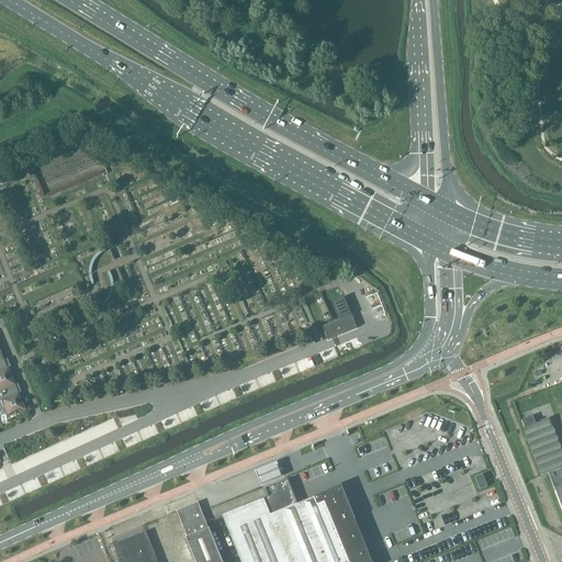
[(89,278),(92,287),(94,285),(92,281),(91,277),(91,272),(92,266),(96,260),(101,256),(104,253),(102,250),(97,255),(93,258),(90,265),(89,272),(89,278)]
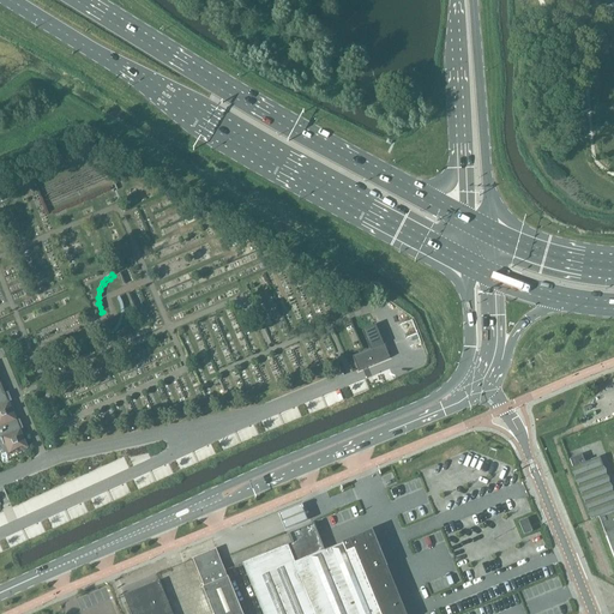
[(130,294),(128,295),(136,313),(138,312),(130,294)]
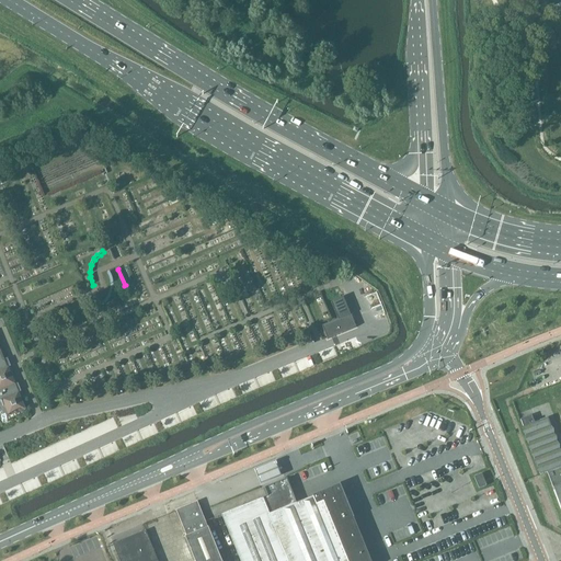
[(104,301),(100,306),(101,308),(105,305),(109,300),(111,297),(112,294),(113,289),(113,286),(113,284),(112,279),(110,273),(107,275),(110,279),(110,284),(111,287),(110,290),(109,295),(106,299),(104,301)]
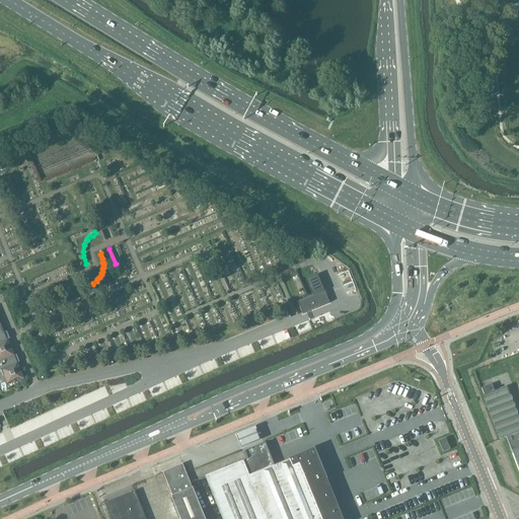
[(318,275),(321,283),(327,280),(324,273),(318,275)]
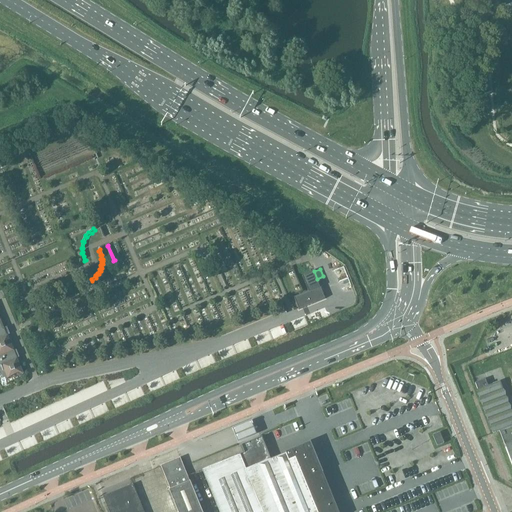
[(308,292),(294,298),(299,310),(325,299),(320,287),(313,271),(312,271),(301,276),(308,292)]
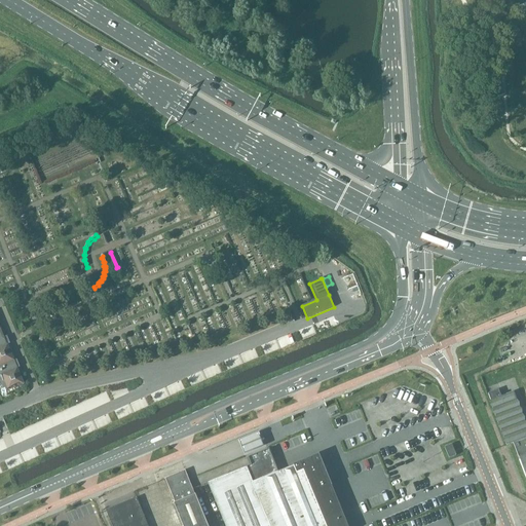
[(0,395),(1,395),(0,393),(7,390),(8,391),(25,385),(17,369),(15,370),(14,368),(13,364),(12,363),(14,362),(11,353),(8,345),(6,346),(5,344),(3,339),(4,338),(2,332),(1,330),(0,327),(0,395)]
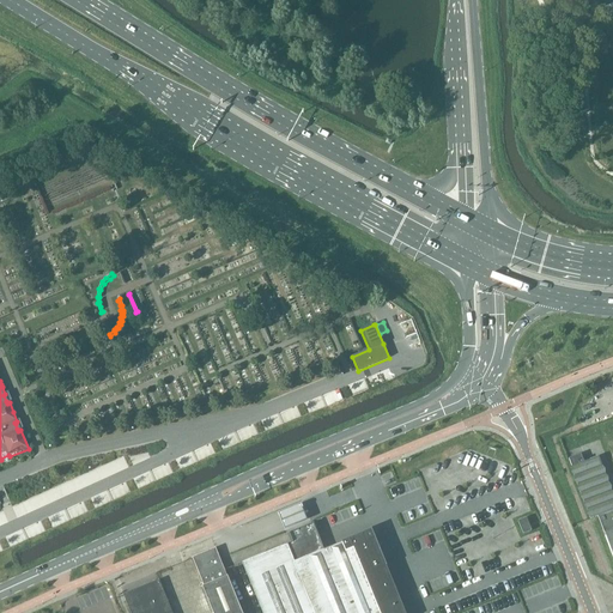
[(491,528),(517,520),(496,450),(429,471),(438,502),(479,489),(491,528)]
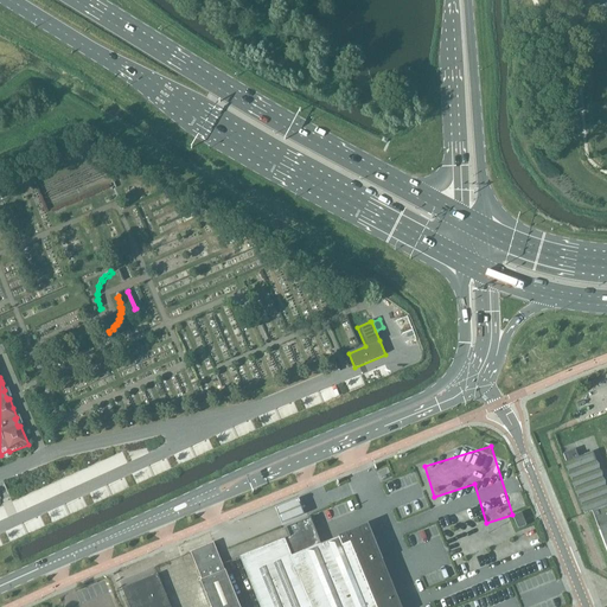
[(575,451),(564,455),(567,464),(566,464),(585,515),(593,512),(600,530),(599,530),(599,531),(600,531),(606,551),(606,492),(595,462),(593,454),(577,460),(575,451)]
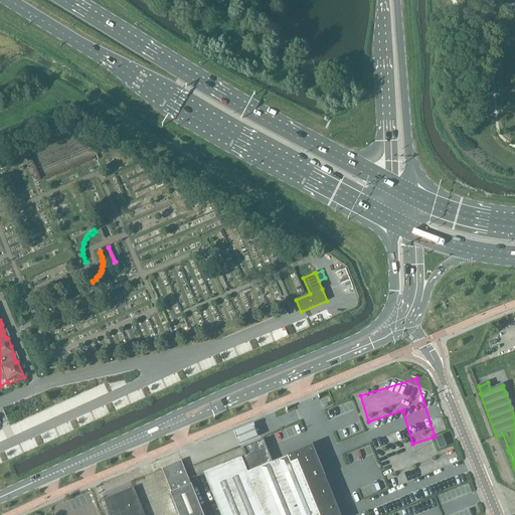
[(252,424),(233,433),(239,446),(258,438),(252,424)]
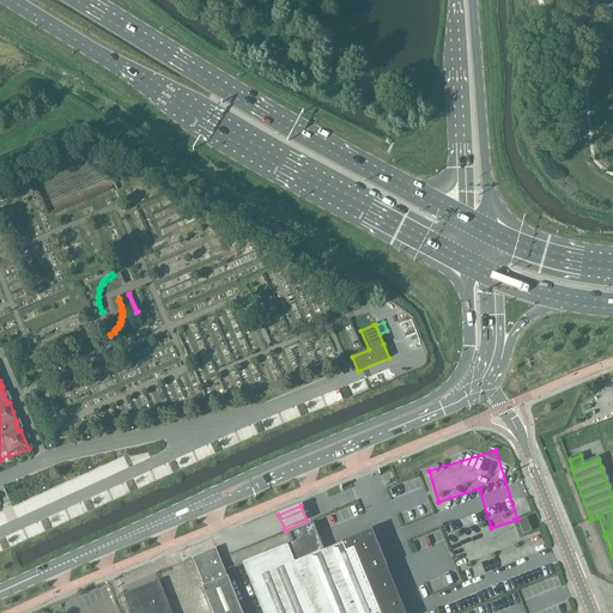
[(532,532),(527,519),(519,522),(523,535),(532,532)]
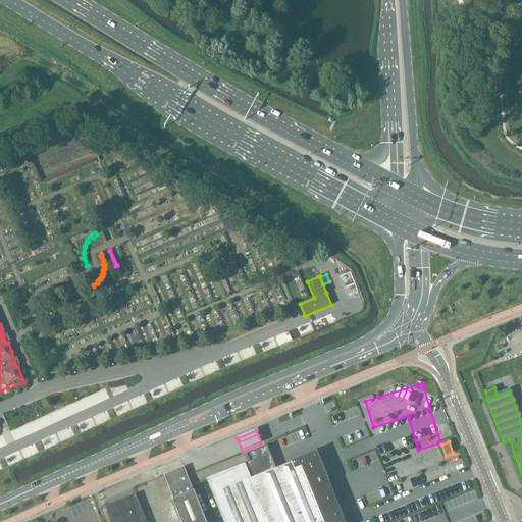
[(348,521),(323,450),(269,468),(288,521),(348,521)]
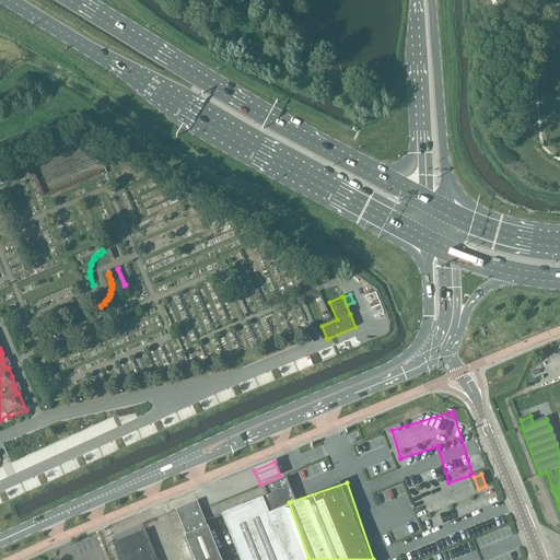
[(178,505),(188,528),(209,518),(199,496),(178,505)]
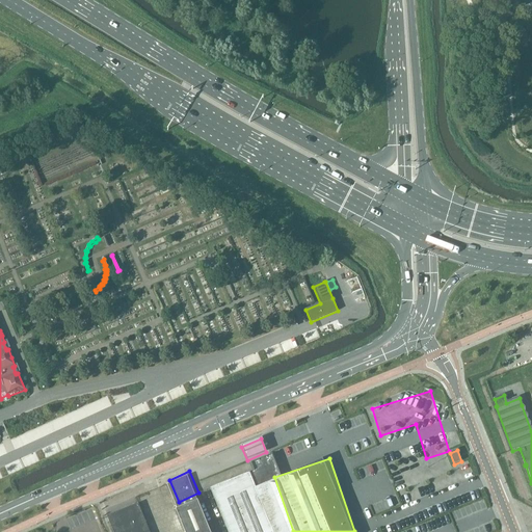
[(162,480),(164,488),(171,487),(169,479),(162,480)]
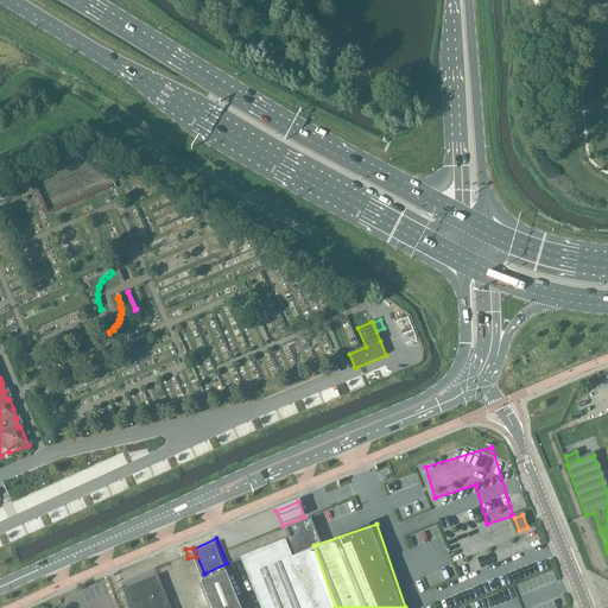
[(431,588),(443,582),(436,567),(423,572),(431,588)]
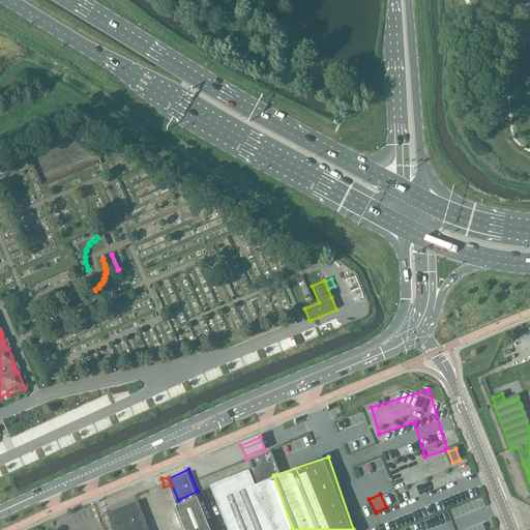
[(188,526),(197,523),(192,510),(202,506),(199,496),(179,503),(188,526)]
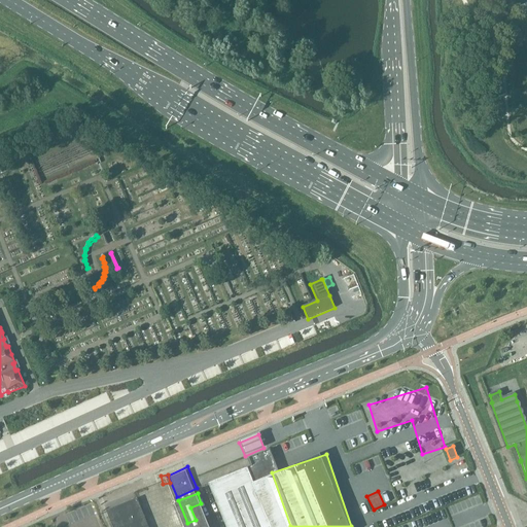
[(110,505),(117,526),(151,526),(142,495),(110,505)]
